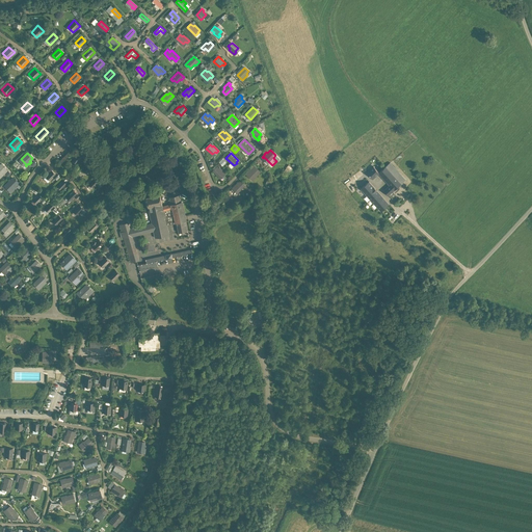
[(78,154),(72,160),(76,164),(82,158),(78,154)]
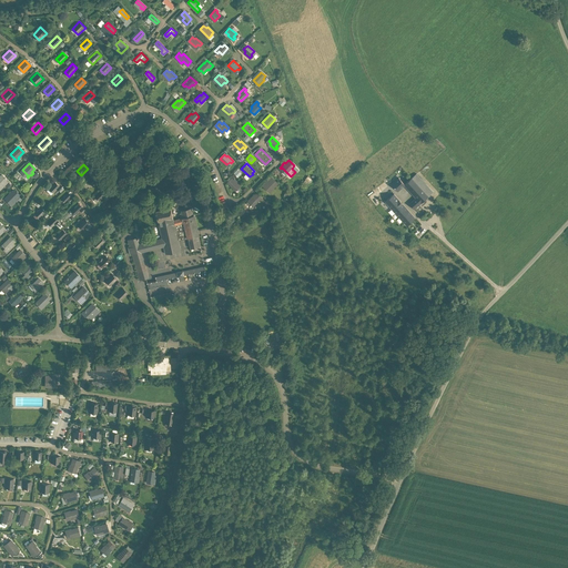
[(426,184),(417,173),(413,176),(423,188),(426,184)]
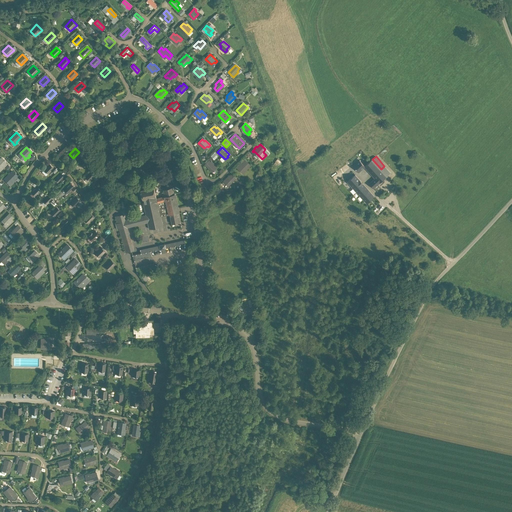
[(86,157),(80,163),(84,167),(90,161),(86,157)]
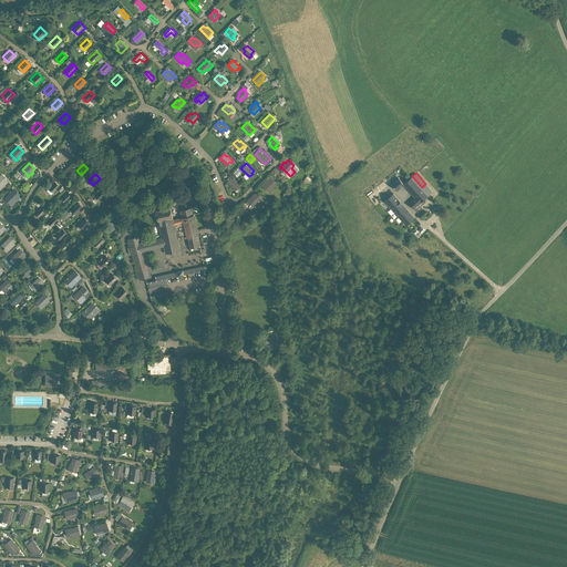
[(404,184),(415,197),(409,203),(413,207),(432,191),(425,184),(422,187),(412,176),(404,184)]
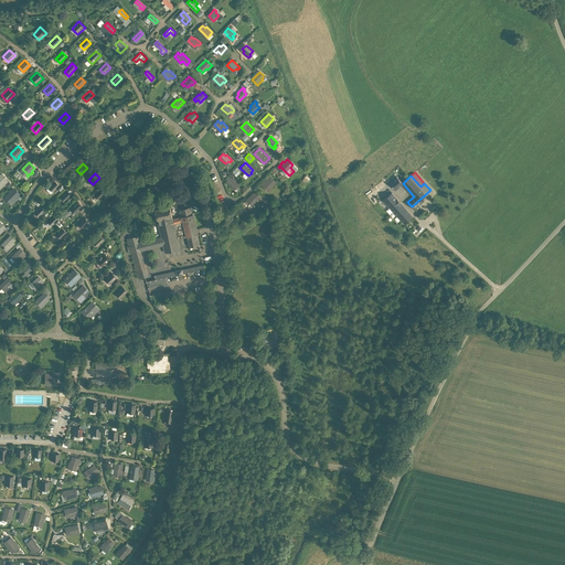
[(270,177),(266,182),(265,181),(262,184),(263,185),(264,184),(269,190),(277,182),(270,177)]
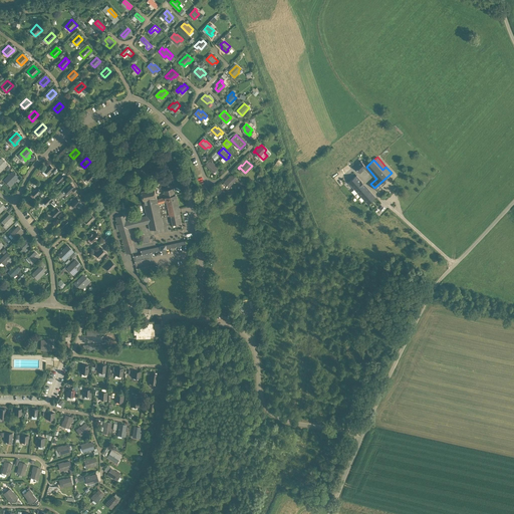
[(366,167),(361,161),(354,166),(360,172),(366,167)]
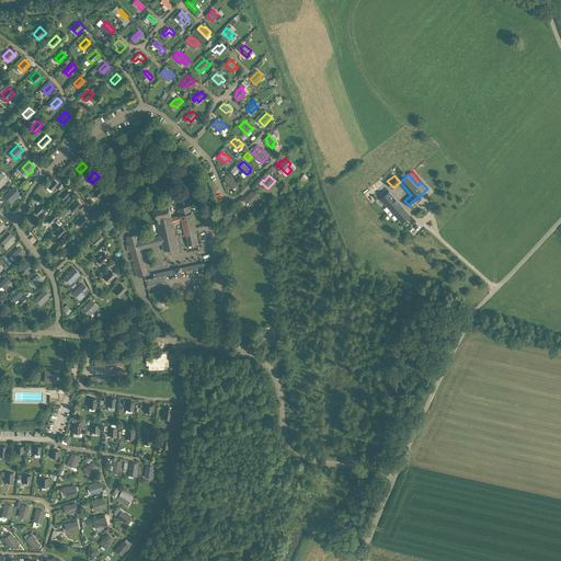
[(231,179),(229,176),(225,180),(231,186),(235,183),(236,185),(238,183),(232,178),(231,179)]
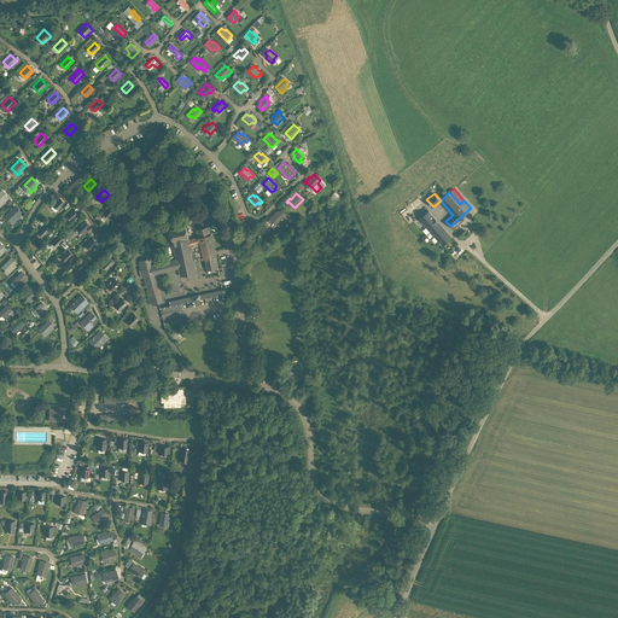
[(60,198),(52,205),(57,210),(65,203),(60,198)]
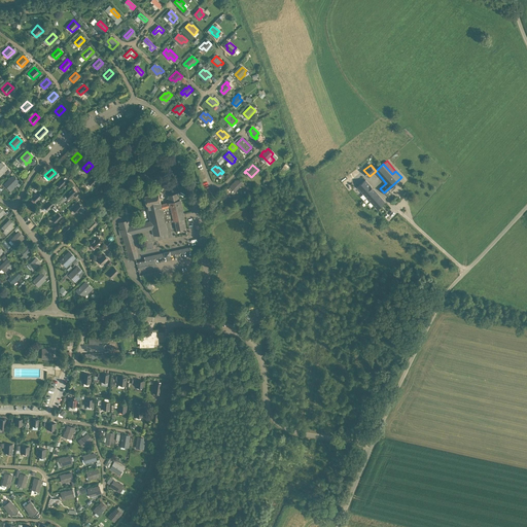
[(12,176),(5,183),(5,182),(4,183),(6,186),(8,185),(10,187),(9,188),(10,189),(13,187),(12,186),(18,181),(12,176)]
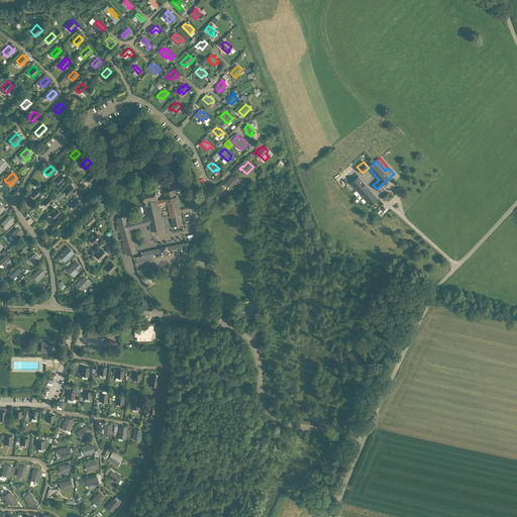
[(93,173),(87,179),(91,183),(97,177),(93,173)]
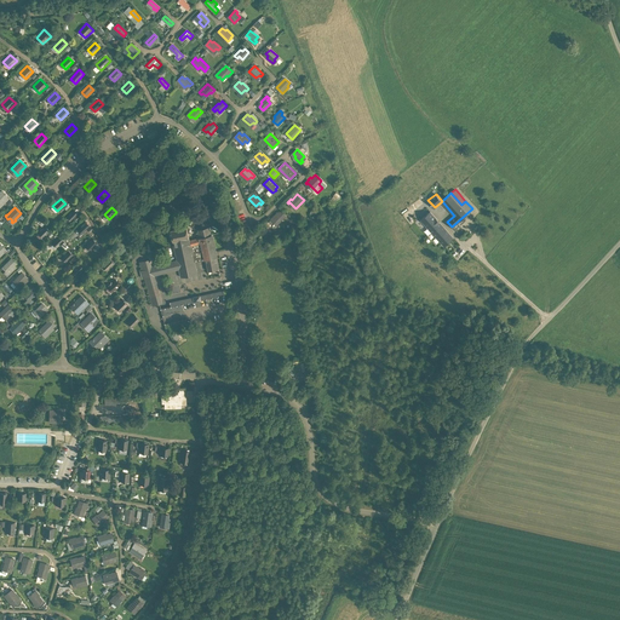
[(74,210),(65,217),(70,222),(79,214),(74,210)]
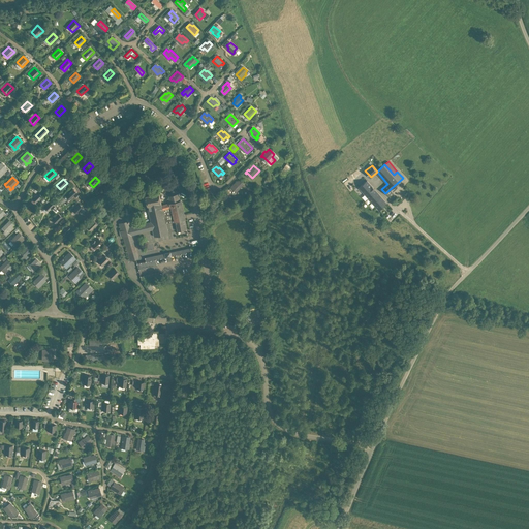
[(240,180),(238,183),(237,182),(231,187),(234,189),(235,187),(238,190),(244,184),(240,180)]
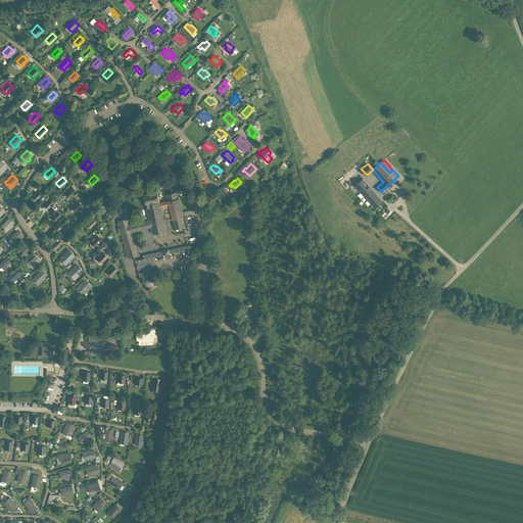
[(363,178),(355,185),(366,197),(374,190),(373,189),(363,178)]
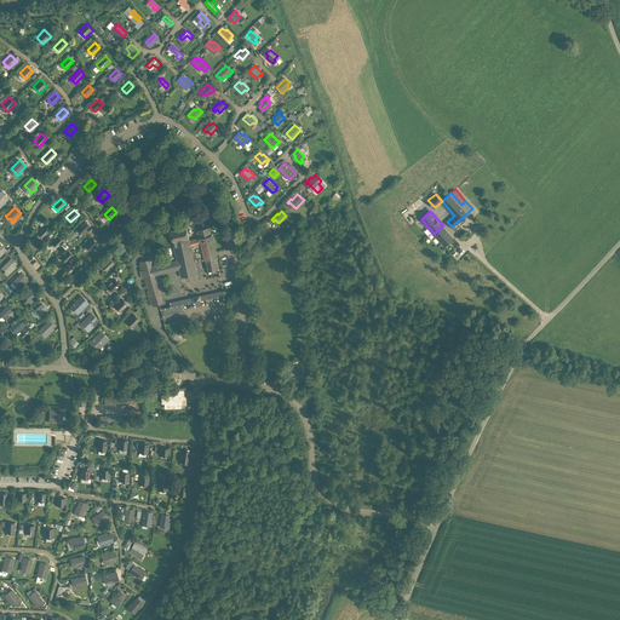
[(85,222),(76,230),(81,235),(90,227),(85,222)]
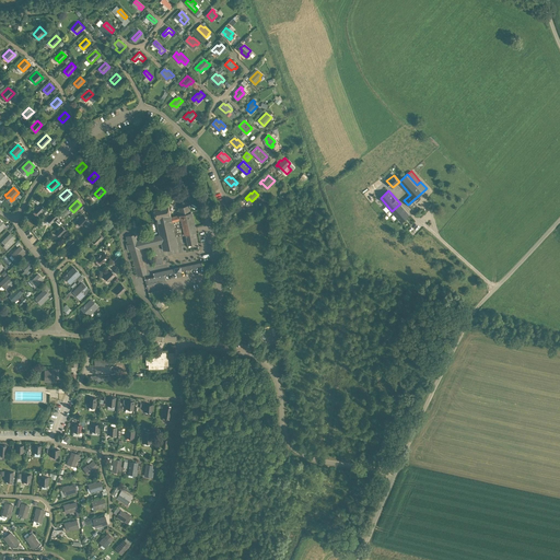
[(41,203),(34,210),(38,214),(45,208),(41,203)]
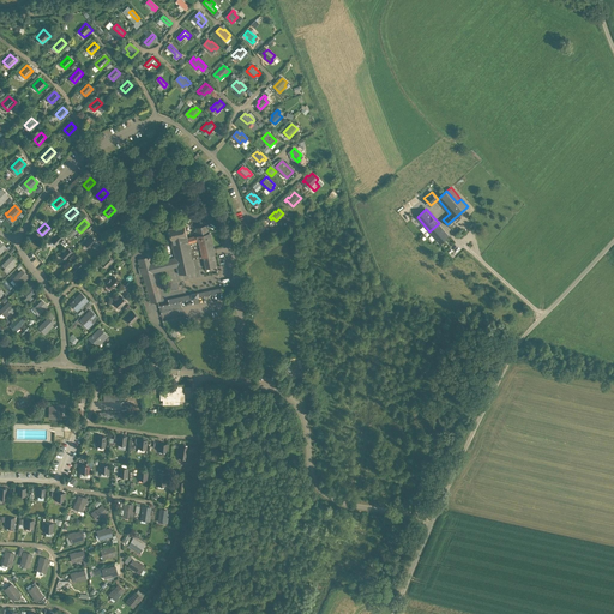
[(449,235),(439,223),(429,232),(440,242),(449,235)]
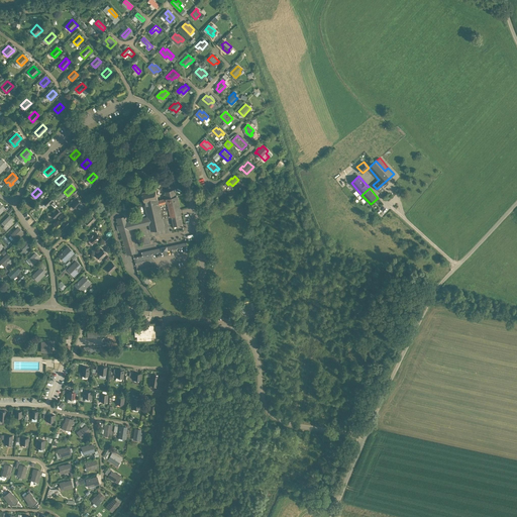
[(149,224),(151,231),(165,228),(163,218),(172,216),(174,226),(183,224),(181,214),(177,195),(176,195),(175,189),(165,191),(167,198),(159,200),(156,190),(156,189),(142,191),(145,205),(148,217),(144,217),(139,219),(139,220),(126,223),(124,216),(116,218),(118,225),(117,225),(118,231),(120,231),(127,254),(133,253),(135,252),(128,228),(141,225),(141,226),(149,224)]
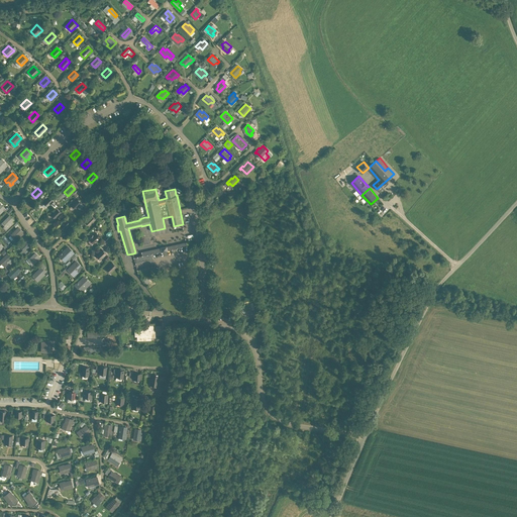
[(49,196),(42,203),(46,207),(54,201),(49,196)]
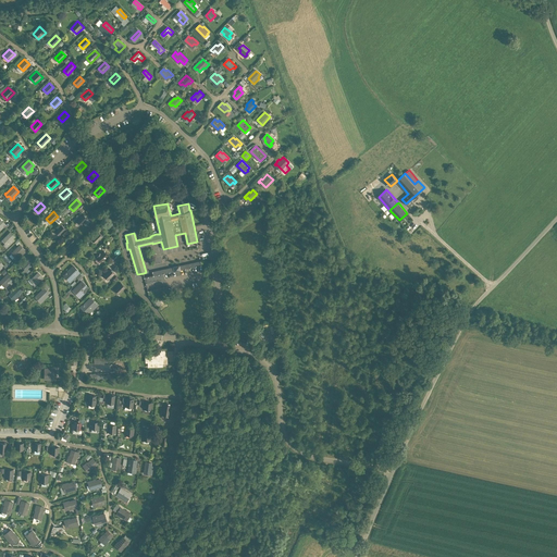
[(83,214),(76,221),(81,225),(87,218),(83,214)]
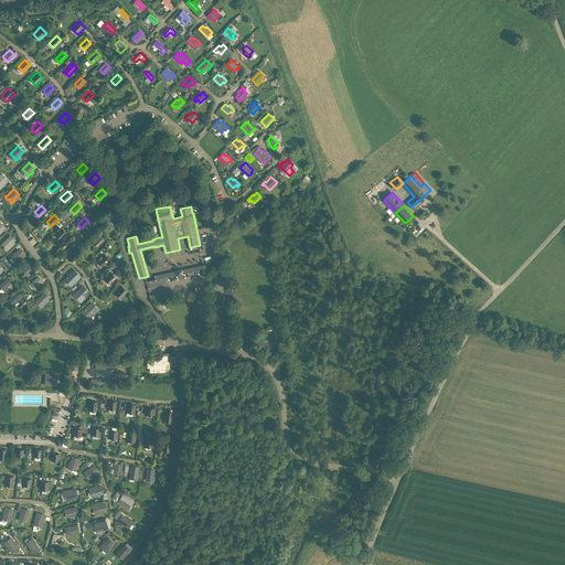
[(62,228),(55,235),(60,240),(66,233),(62,228)]
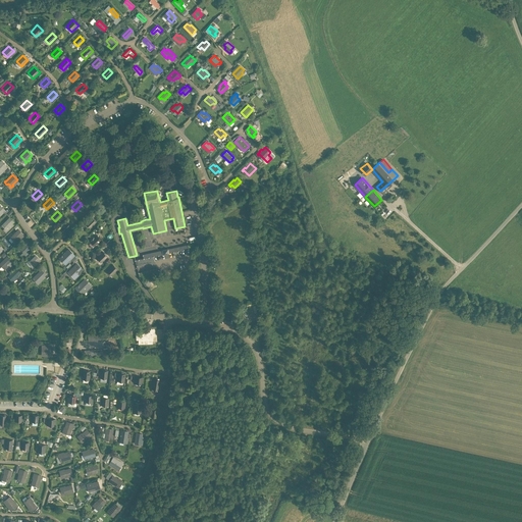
[(91,216),(85,223),(91,228),(97,222),(91,216)]
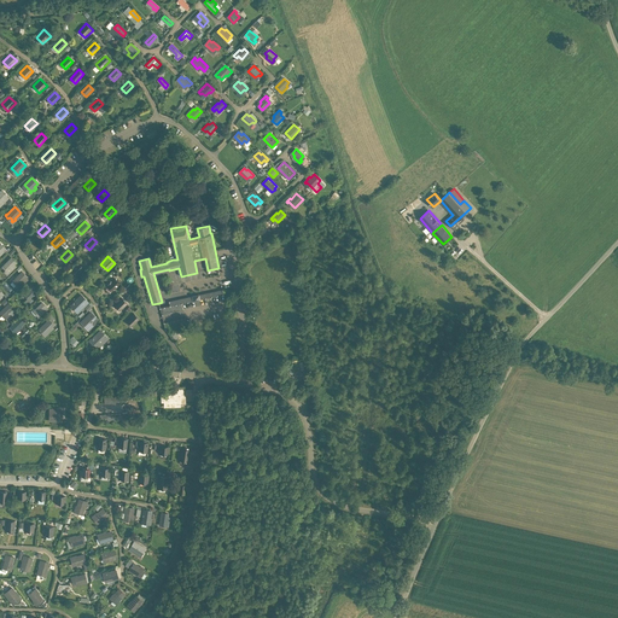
[(11,257),(3,267),(5,270),(4,270),(7,274),(17,266),(15,263),(16,262),(11,257)]
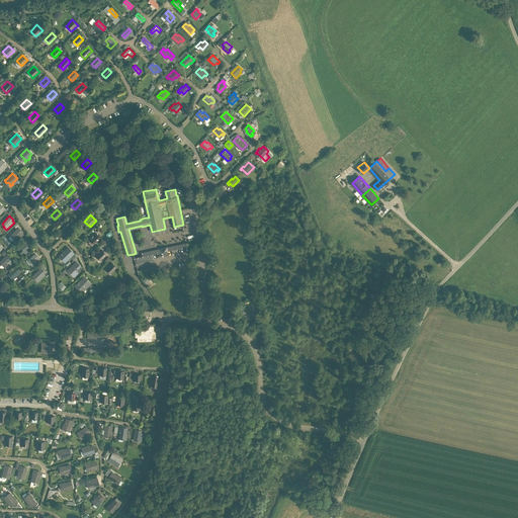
[(66,220),(60,227),(64,231),(70,224),(66,220)]
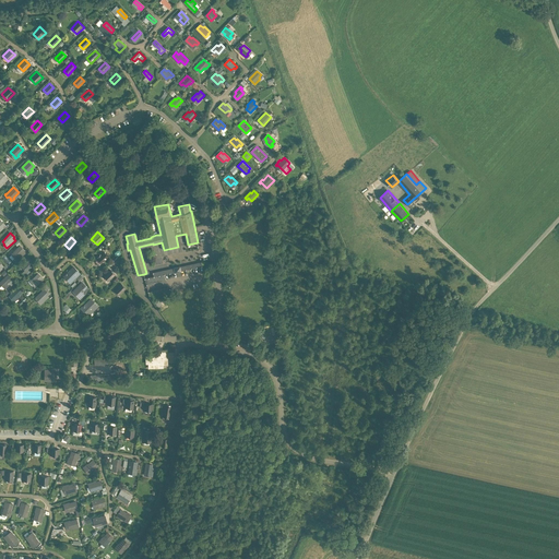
[(20,246),(13,252),(16,256),(15,257),(18,259),(23,253),(22,252),(24,250),(20,246)]
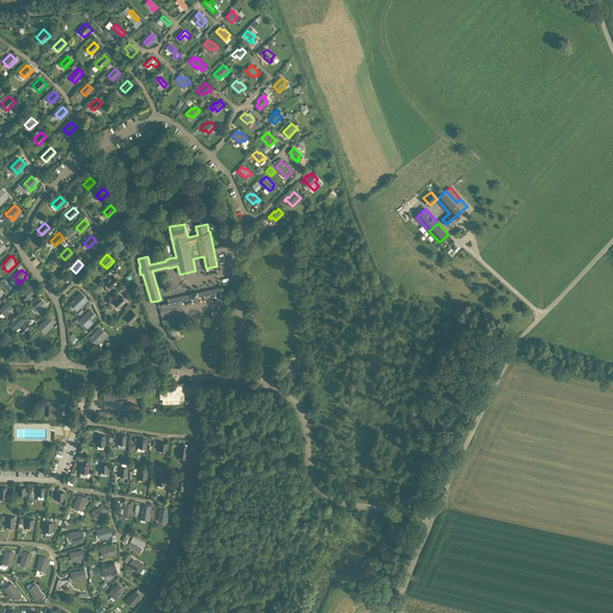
[(113,275),(105,283),(111,290),(120,281),(113,275)]
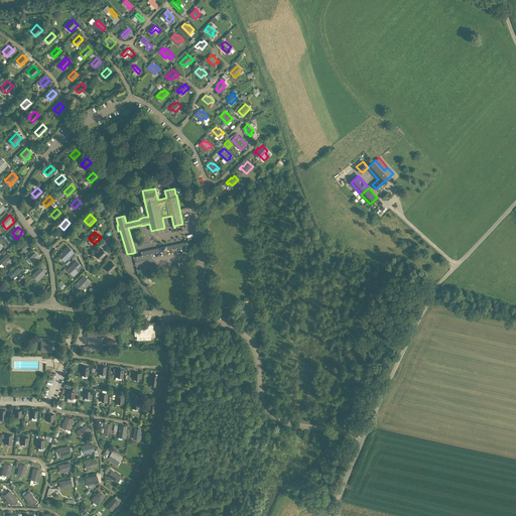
[(27,239),(20,246),(23,249),(20,251),(24,254),(31,247),(29,245),(31,243),(27,239)]
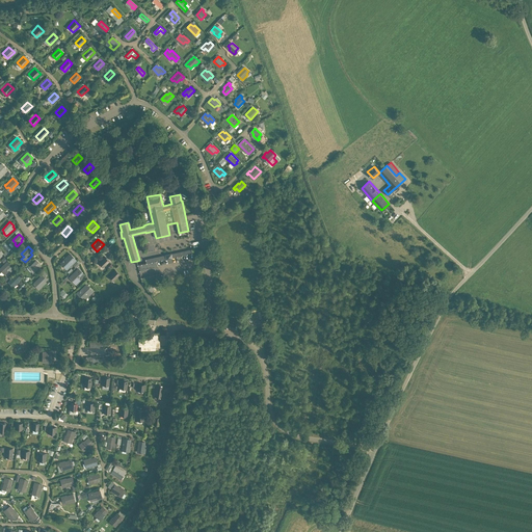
[(71,254),(63,260),(60,262),(67,269),(76,260),(71,254)]
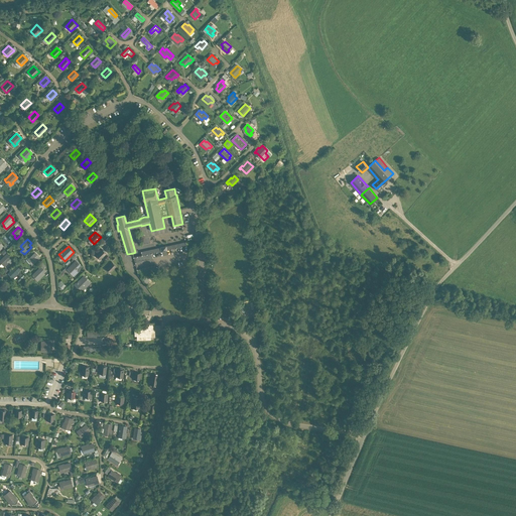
[(101,248),(95,255),(101,260),(107,254),(101,248)]
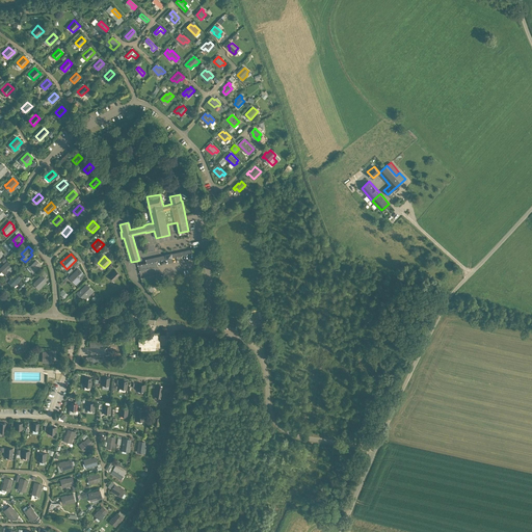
[(36,260),(30,266),(33,269),(31,270),(33,272),(38,267),(37,266),(40,264),(36,260)]
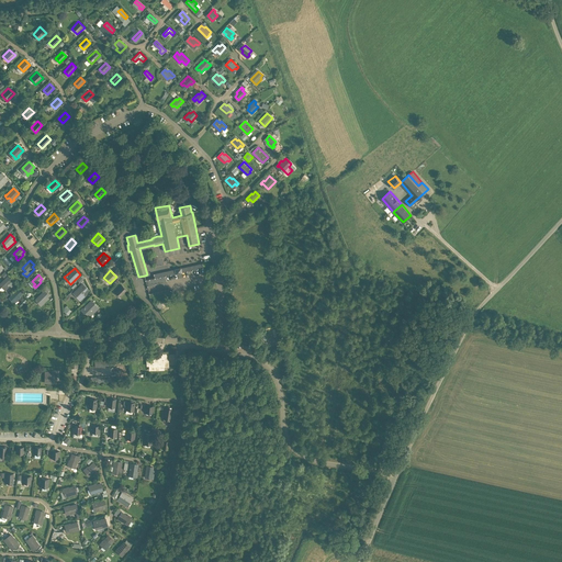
[(8,276),(0,283),(4,289),(10,283),(9,282),(12,280),(8,276)]
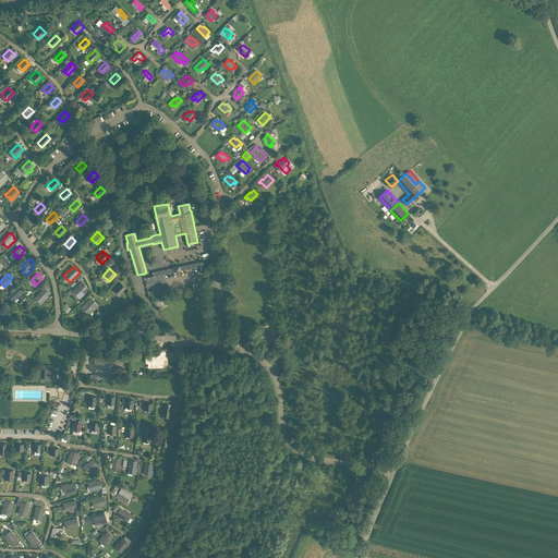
[(154,276),(145,278),(146,283),(166,279),(165,274),(154,276)]
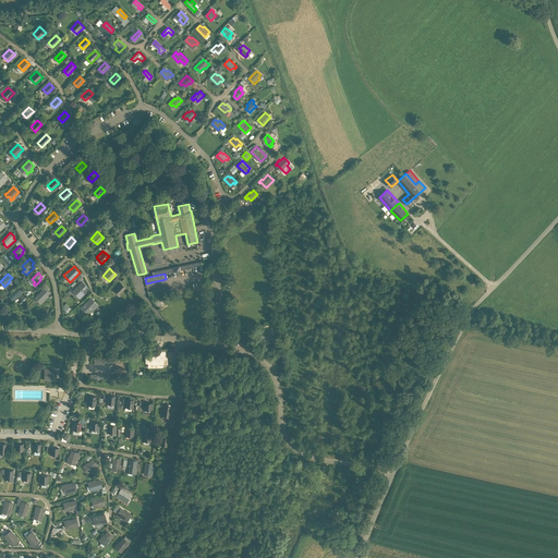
[(83,282),(75,289),(81,294),(80,295),(81,296),(84,294),(83,293),(88,288),(83,282)]
